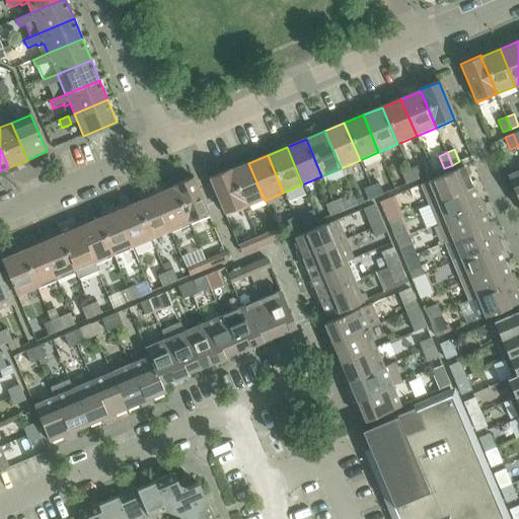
[(265,201),(248,163),(230,171),(246,208),(265,201)]
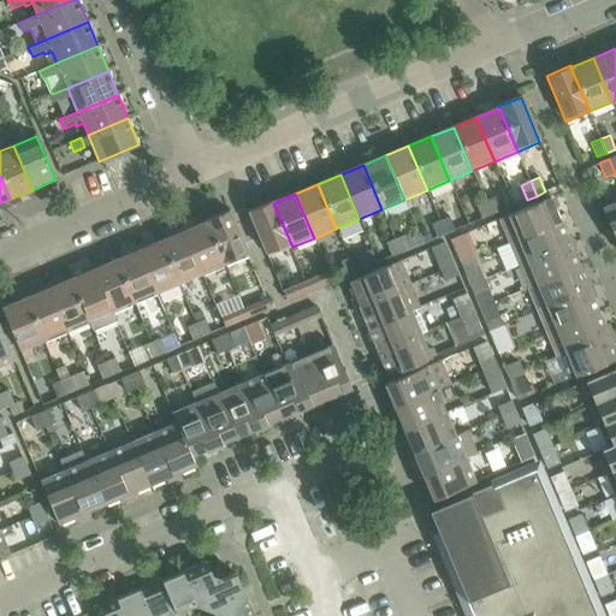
[(501,212),(495,196),(485,201),(491,215),(501,212)]
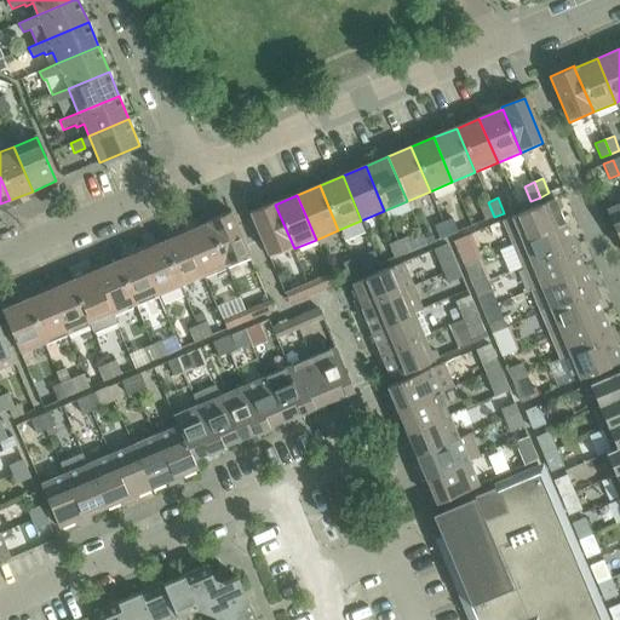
[(563,223),(554,200),(505,220),(515,244),(563,223)]
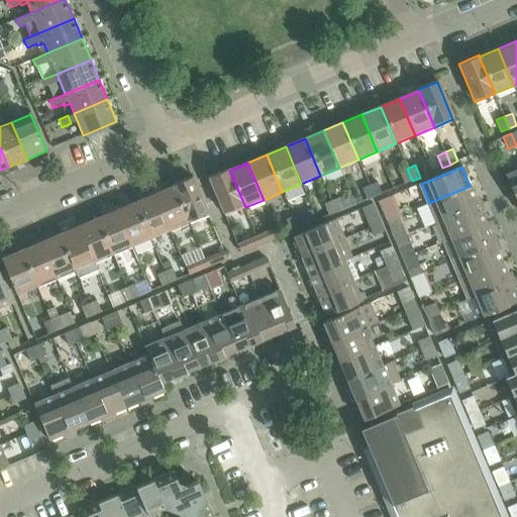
[(245,207),(229,171),(229,169),(209,177),(225,215),(245,207)]
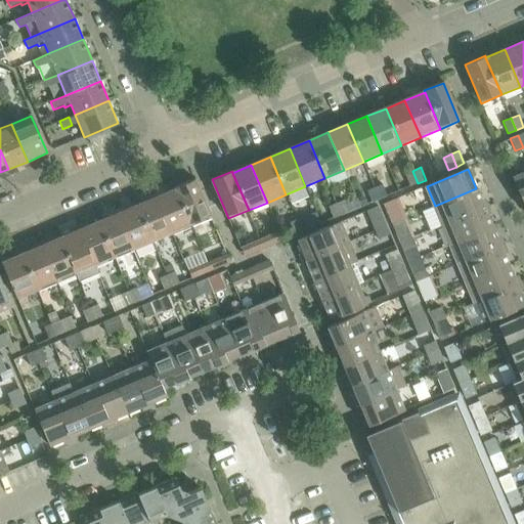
[(418,183),(412,171),(404,174),(409,186),(418,183)]
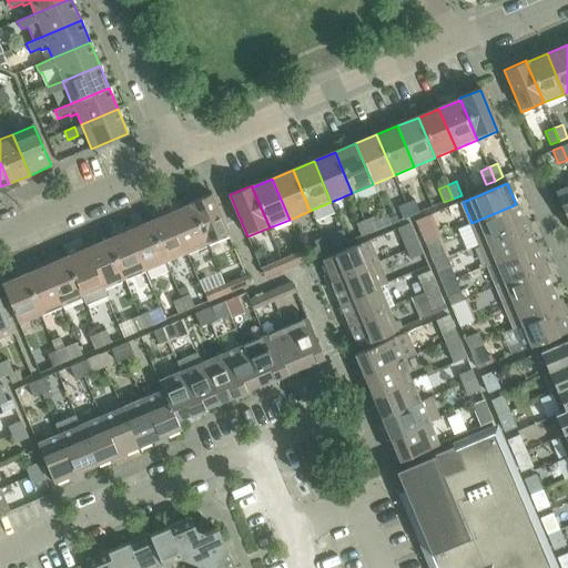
[(567,186),(556,192),(567,220),(567,186)]
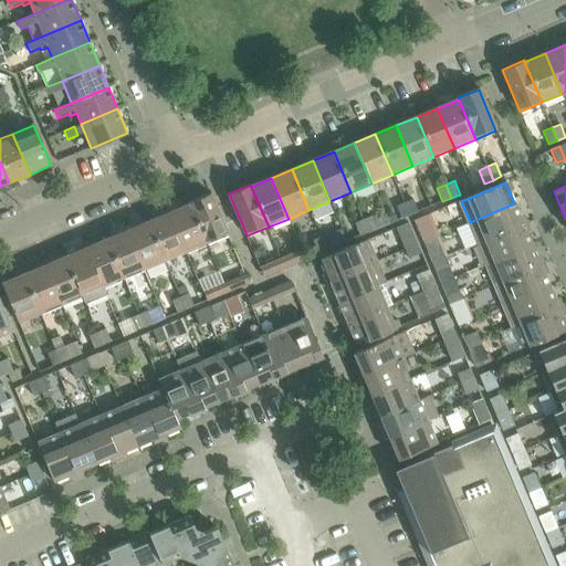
[(228,236),(211,196),(190,205),(207,244),(228,236)]
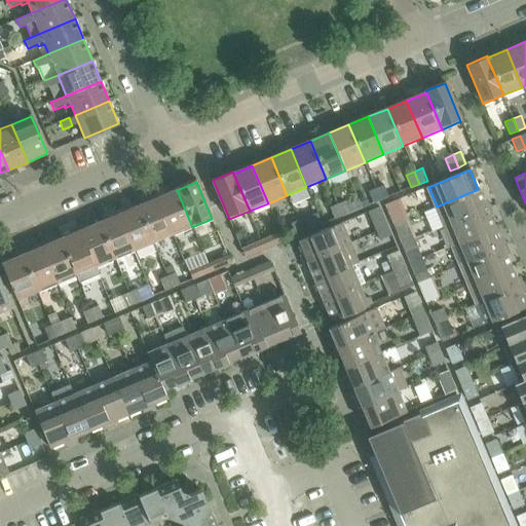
[(389,197),(383,184),(375,187),(381,200),(389,197)]
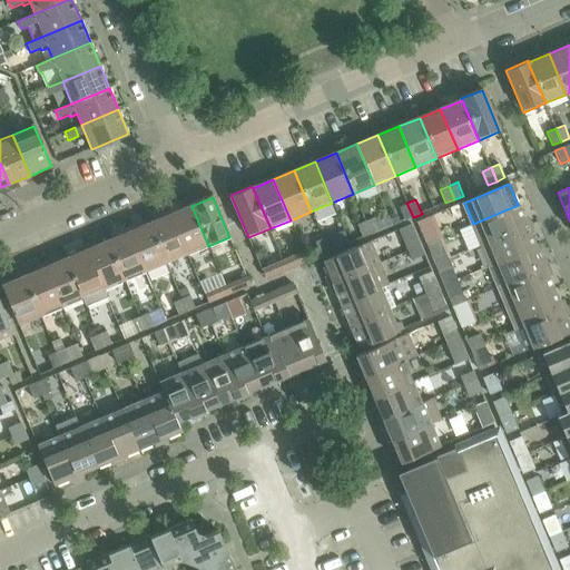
[(413,217),(406,203),(399,207),(404,220),(413,217)]
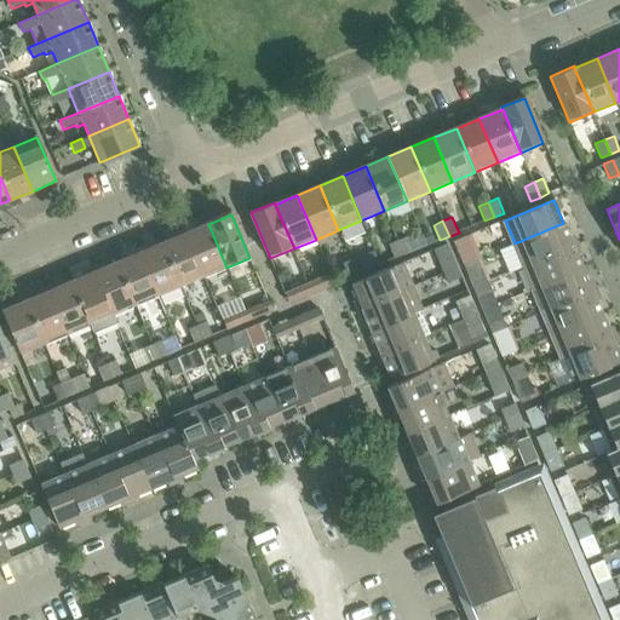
[(573,246),(563,223),(515,244),(524,267),(573,246)]
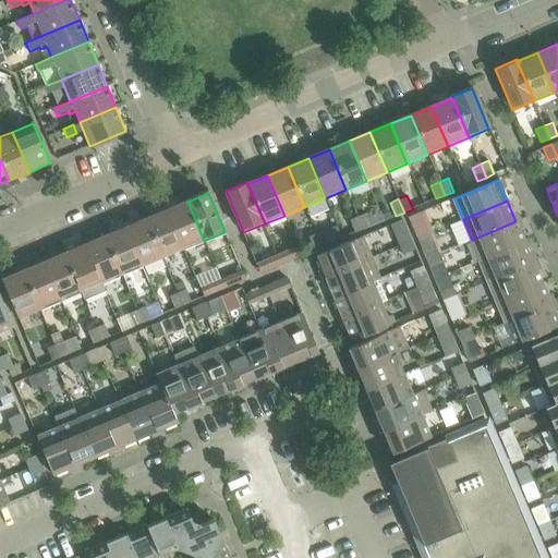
[(204,241),(187,202),(167,210),(183,250),(204,241)]
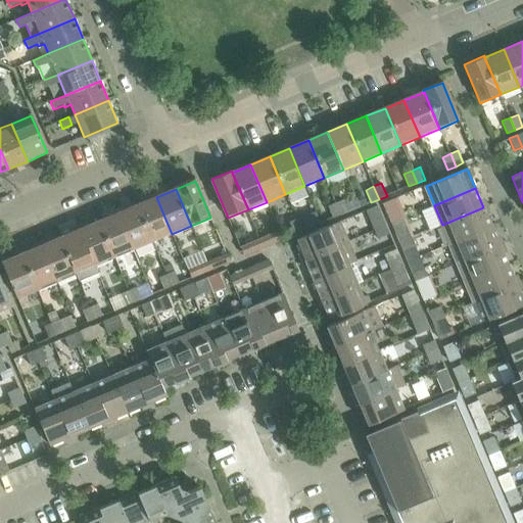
[(172,234),(156,197),(137,205),(152,242),(172,234)]
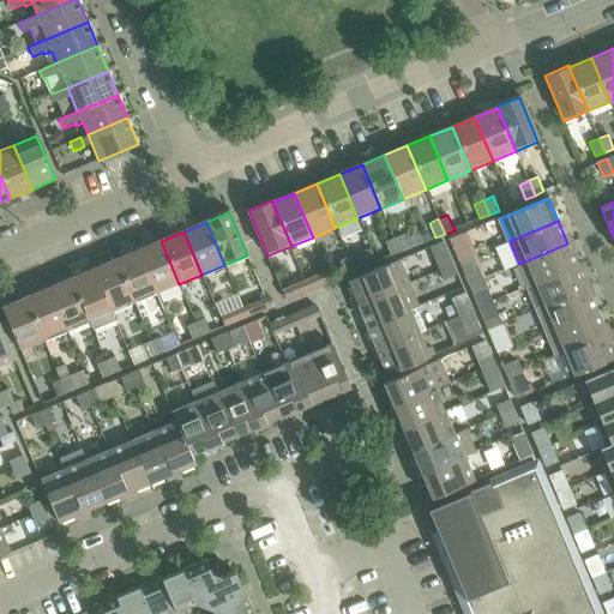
[(409,248),(404,239),(403,234),(393,238),(399,252),(409,248)]
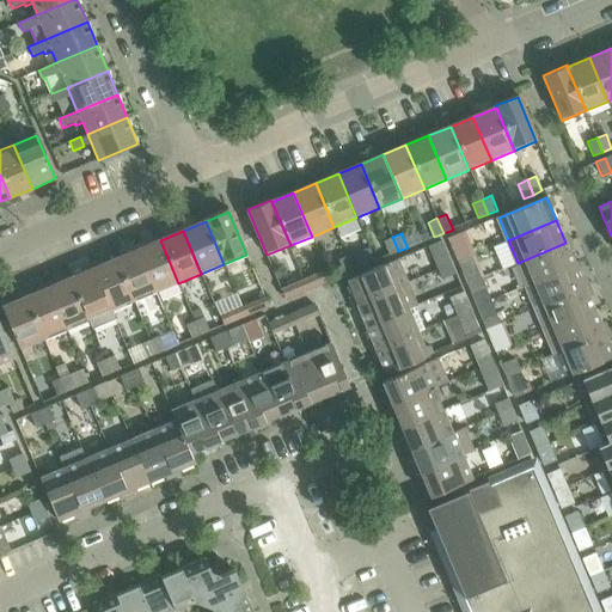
[(471,256),(463,233),(448,238),(458,262),(471,256)]
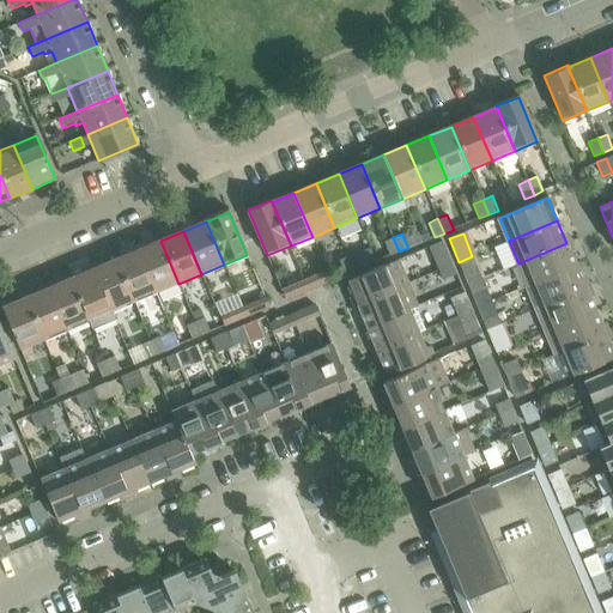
[(399,252),(393,237),(383,241),(389,256),(399,252)]
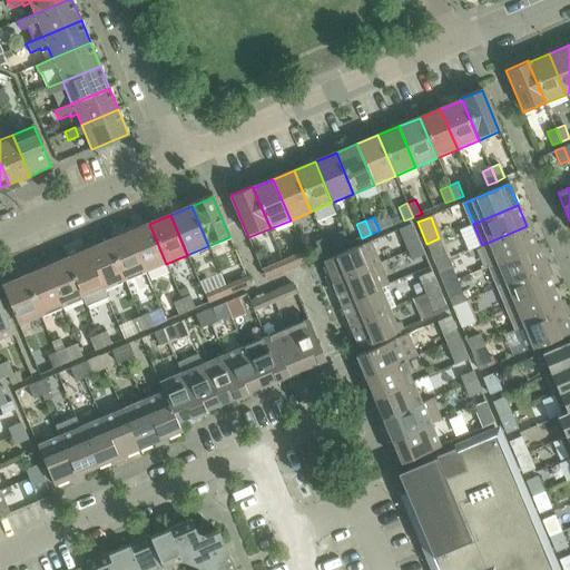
[(166,264),(149,224),(128,233),(145,273),(166,264)]
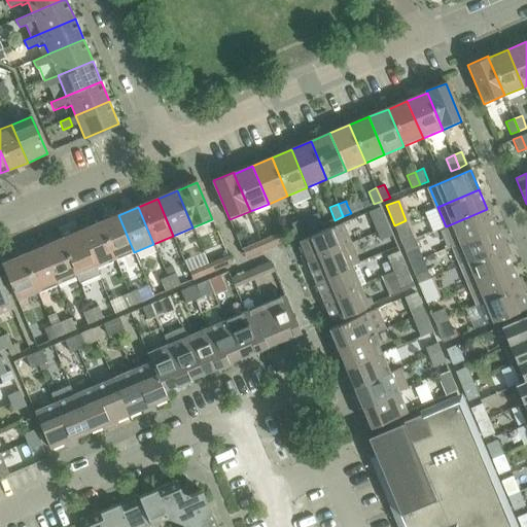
[(495,227),(487,209),(446,226),(454,245),(495,227)]
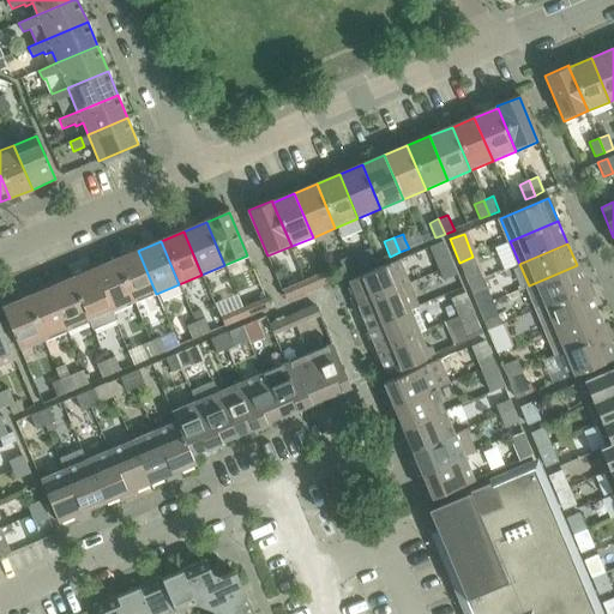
[(156,294),(138,251),(116,259),(134,302),(156,294)]
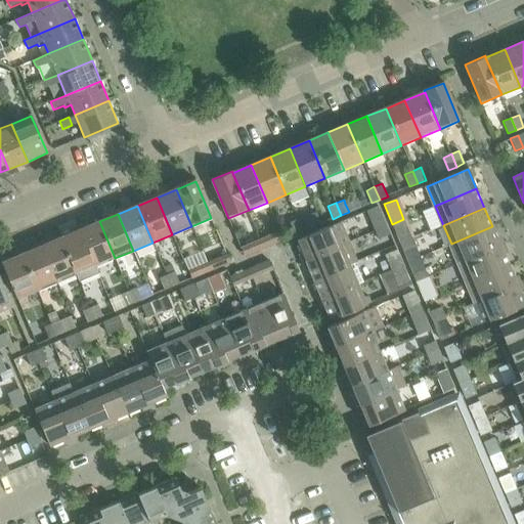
[(310,228),(304,216),(297,219),(303,231),(310,228)]
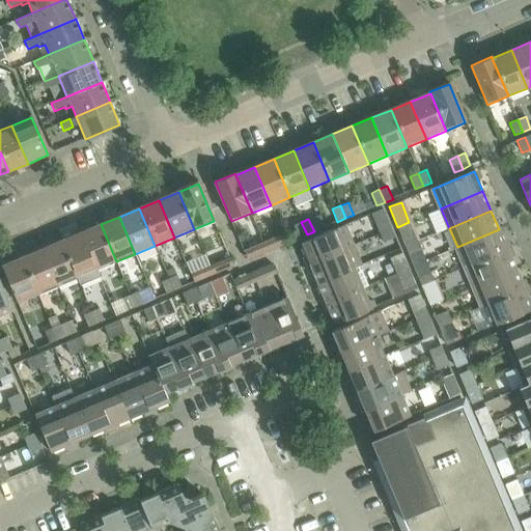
[(392,229),(389,221),(376,226),(380,234),(392,229)]
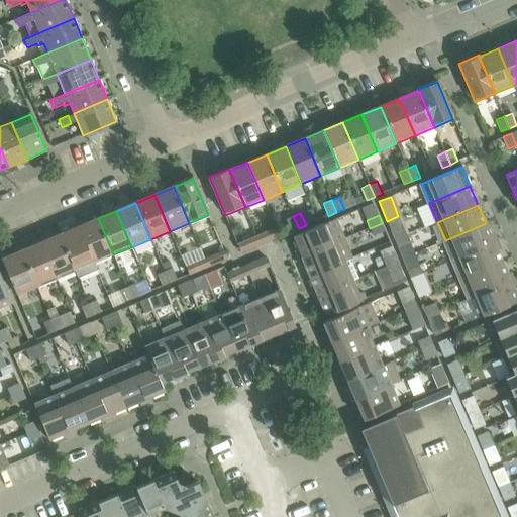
[(299,228),(293,216),(285,220),(291,231),(299,228)]
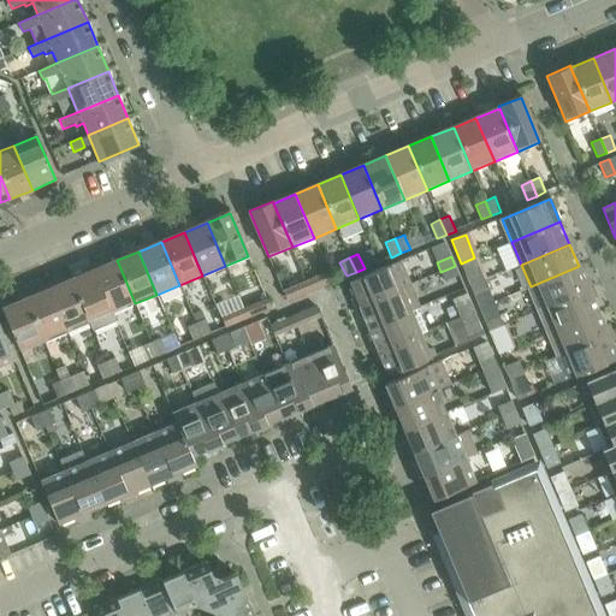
[(484,280),(474,258),(461,264),(471,286),(484,280)]
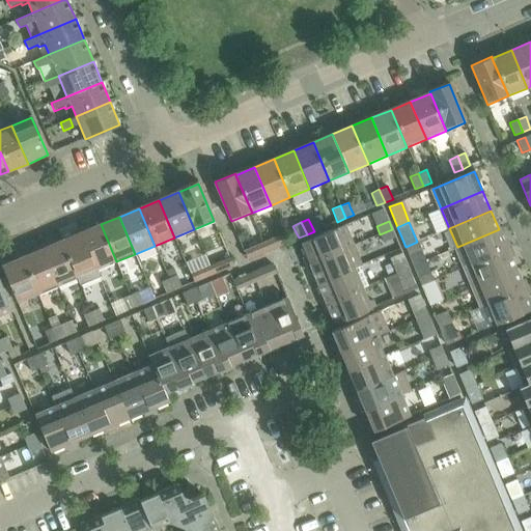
[(116,261),(101,224),(81,232),(96,270),(116,261)]
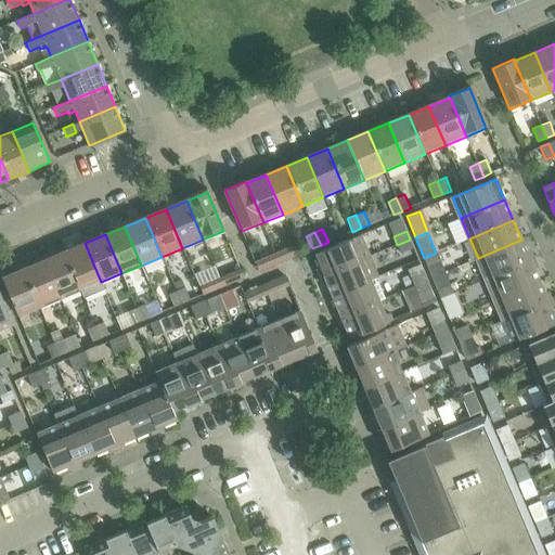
[(322,275),(371,256),(362,234),(313,256),(322,275)]
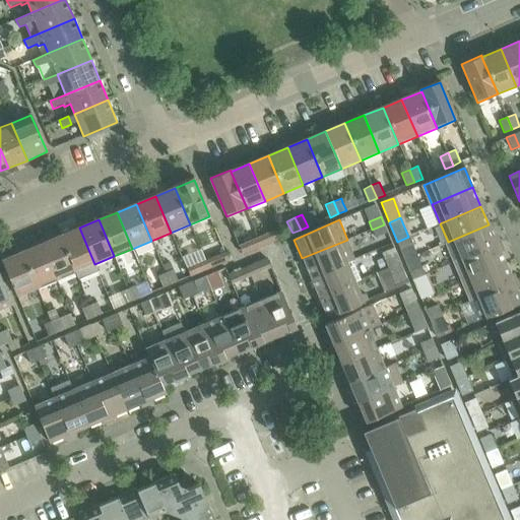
[(387,233),(384,224),(372,230),(375,238),(387,233)]
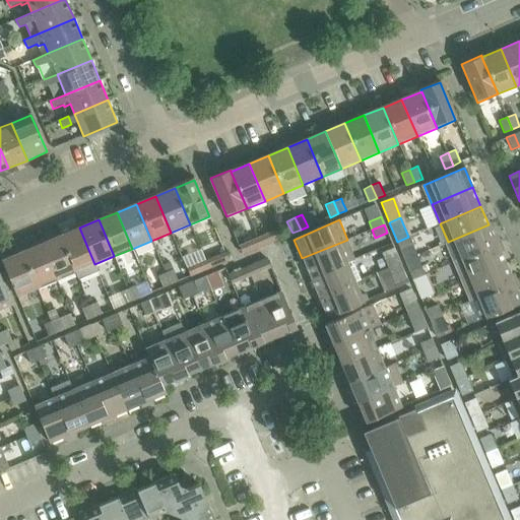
[(489,224),(448,242),(442,245),(450,263),(497,244),(489,224)]
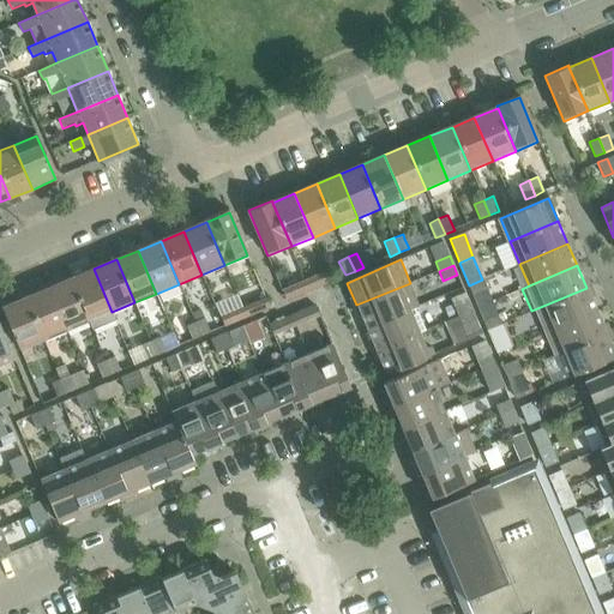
[(112,312),(94,269),(71,278),(89,321),(112,312)]
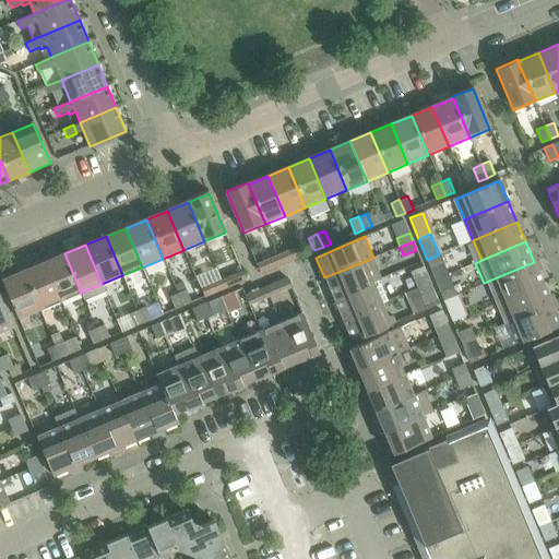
[(301,257),(298,246),(282,252),(286,263),(301,257)]
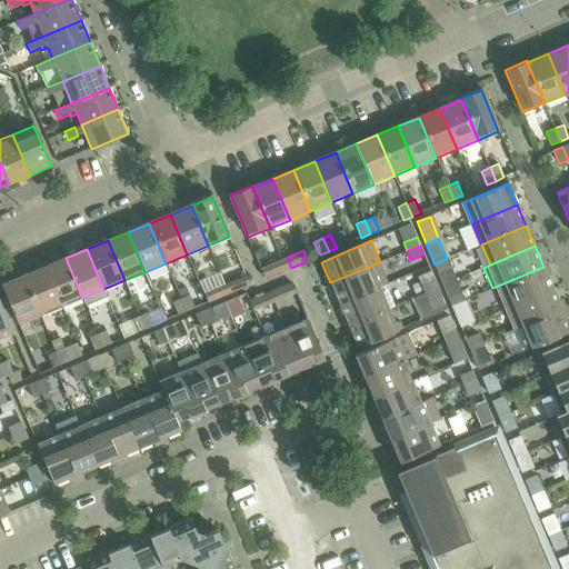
[(82,298),(66,258),(45,267),(61,307),(82,298)]
